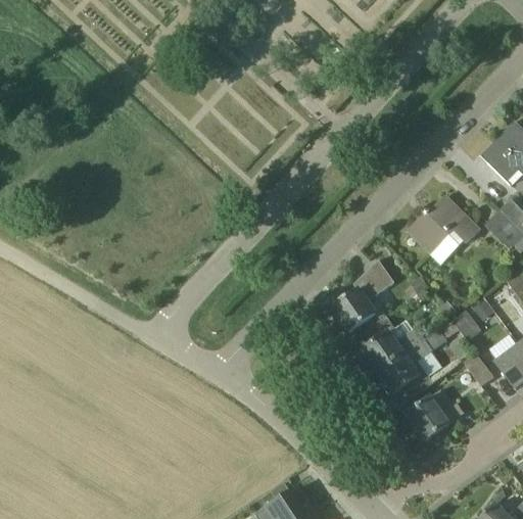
[(522,127),(515,120),(480,154),(507,181),(518,170),(522,174),(522,127)]
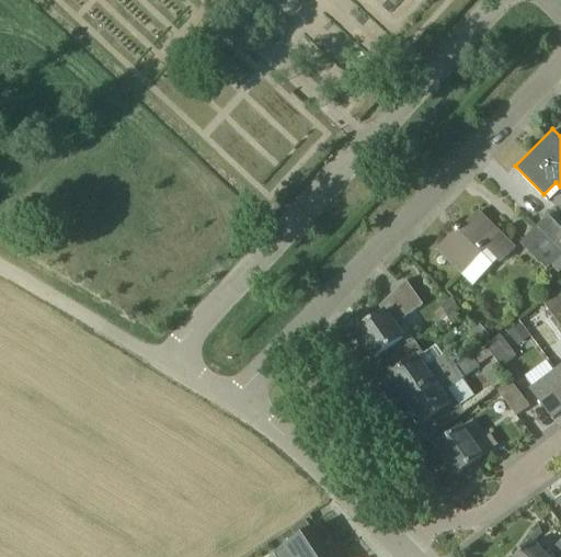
[(516,246),(493,225),(478,209),(461,227),(458,224),(436,246),(473,283),(497,258),(501,262),(516,246)]
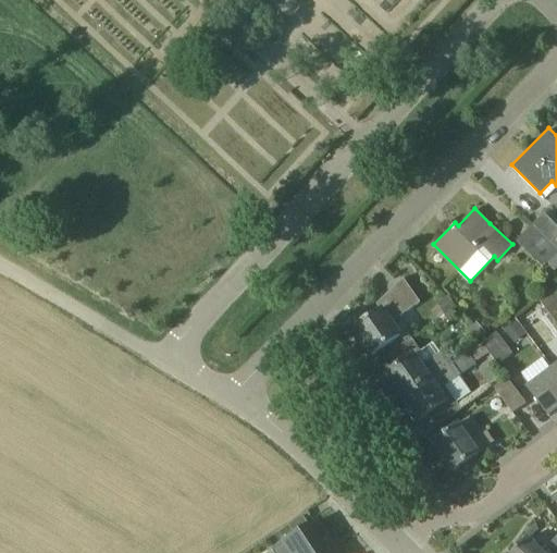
[(532,223),(552,242),(556,235),(556,224),(544,211),(532,223)]
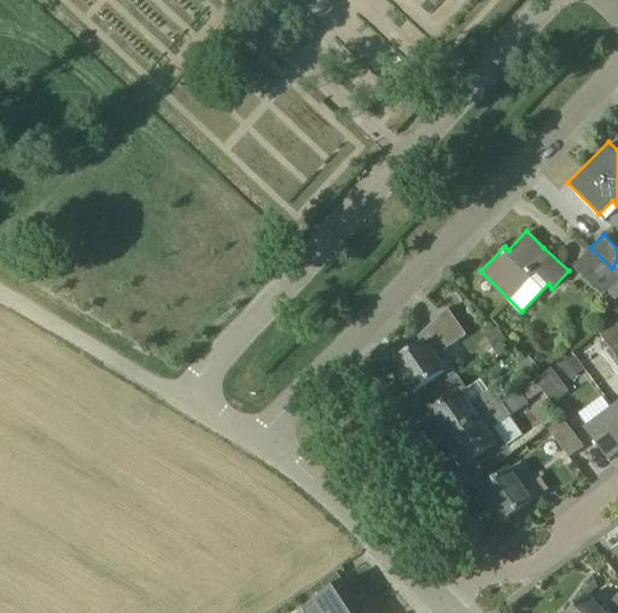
[(617,276),(617,273),(612,268),(590,247),(572,266),(601,293),(606,290),(617,276)]
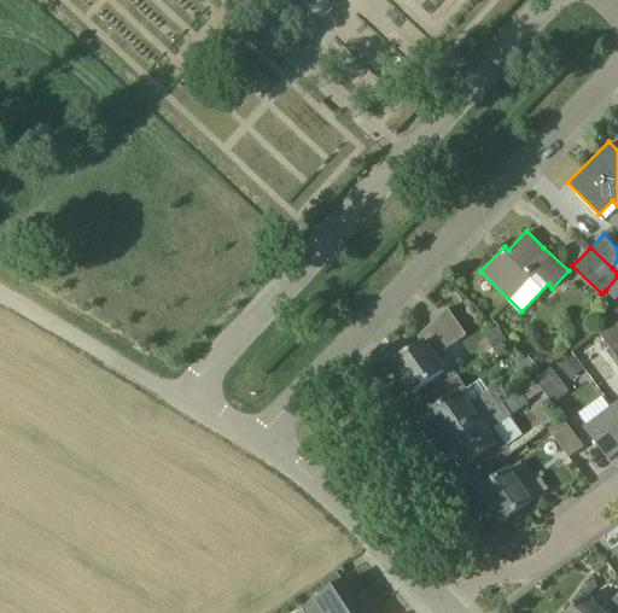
[(614,298),(617,295),(617,276),(606,290),(614,298)]
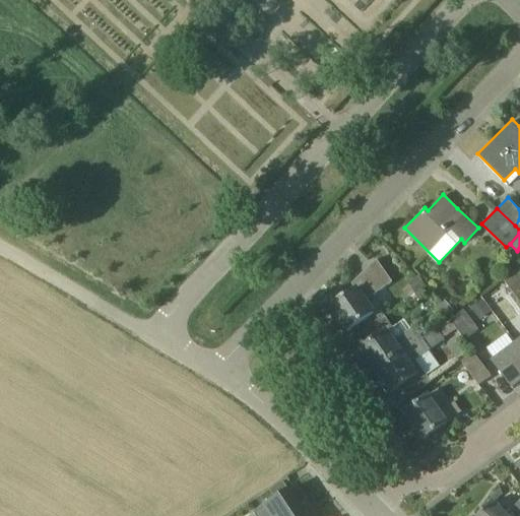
[(347,329),(364,317),(374,310),(366,298),(385,284),(371,263),(351,281),(355,286),(330,304),(347,329)]
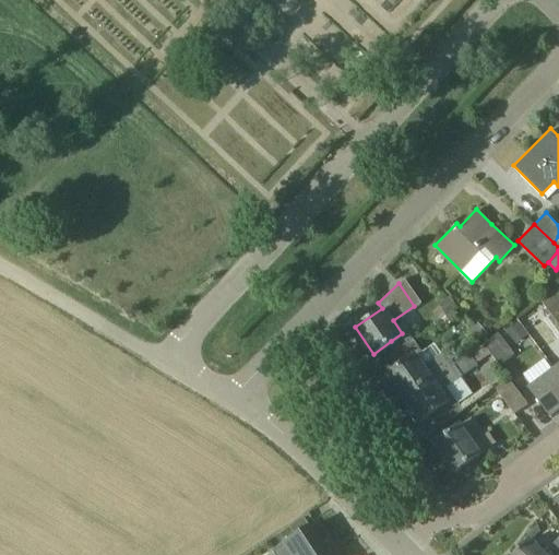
[(558,323),(558,300),(551,292),(542,299),(558,323)]
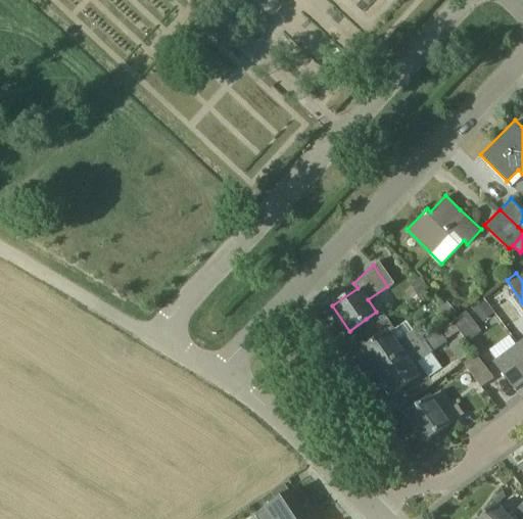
[(410,282),(418,293),(428,286),(420,275),(410,282)]
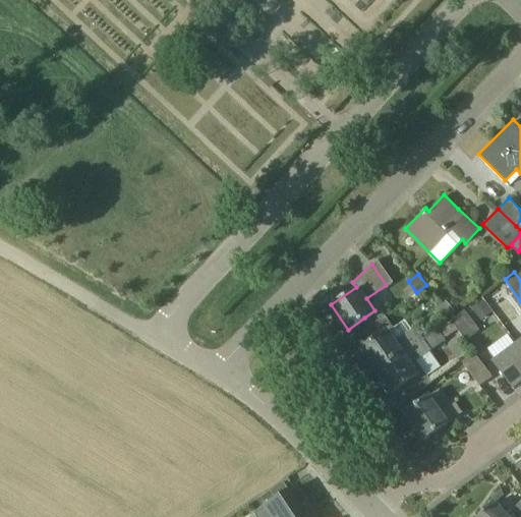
[(415,302),(424,295),(420,290),(411,296),(415,302)]
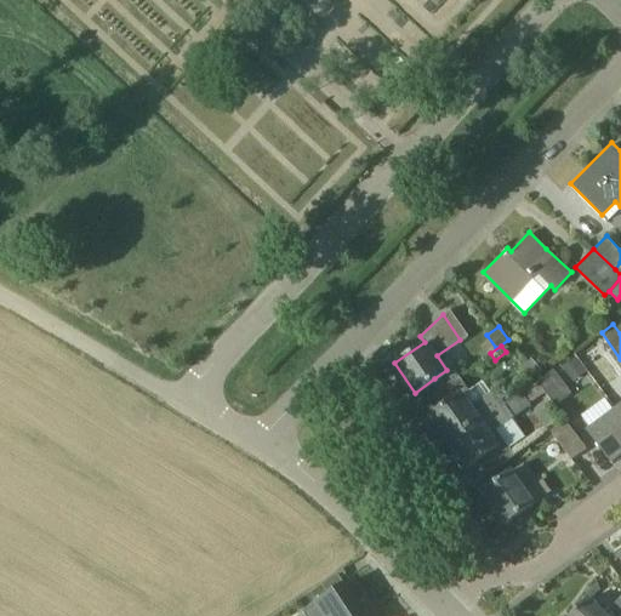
[(541,368),(531,355),(519,365),(529,377),(541,368)]
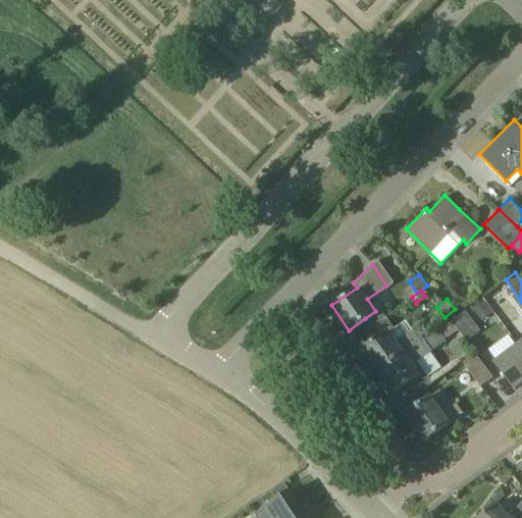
[(478,314),(489,307),(483,299),(473,307),(478,314)]
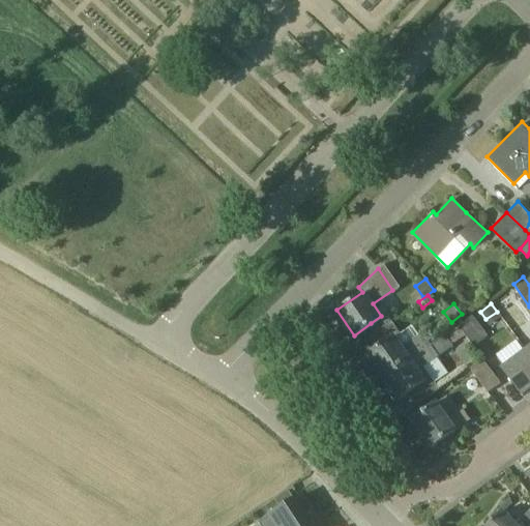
[(459,323),(464,331),(473,345),(487,335),(472,314),(459,323)]
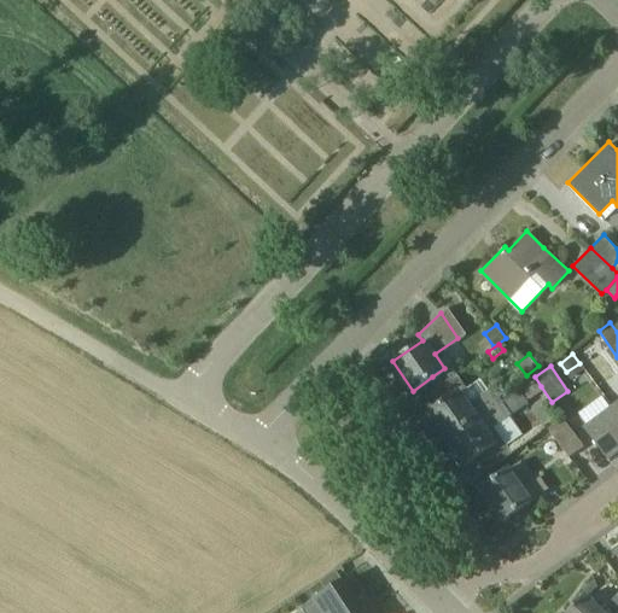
[(437,426),(447,438),(500,400),(493,387),(470,403),(461,390),(466,387),(456,372),(432,389),(442,402),(427,413),(430,414),(426,419),(432,427),(437,426)]
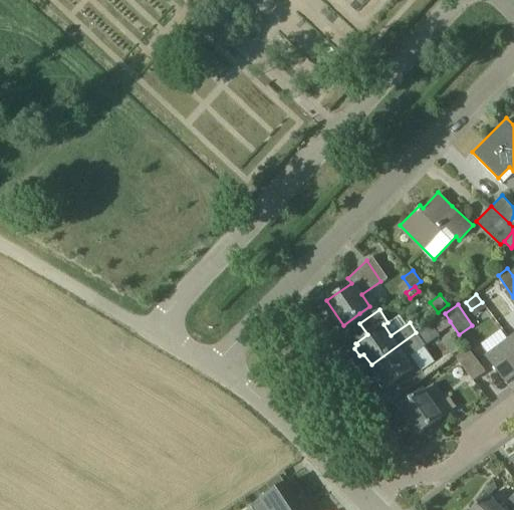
[(436,319),(431,322),(437,331),(441,327),(436,319)]
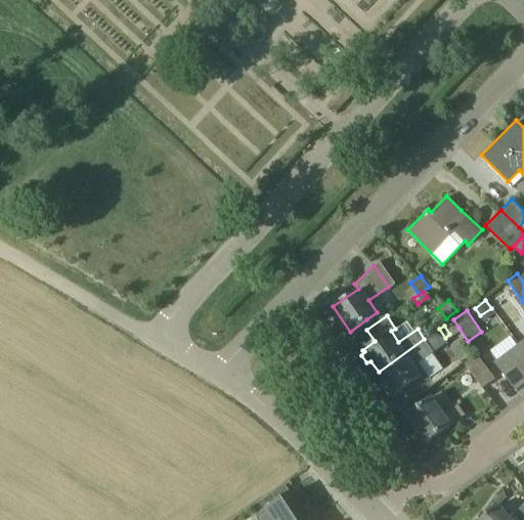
[(447,341),(445,338),(439,329),(424,339),(379,372),(393,392),(402,405),(412,398),(424,390),(434,383),(425,371),(419,360),(425,356),(433,351),(432,351),(447,341)]
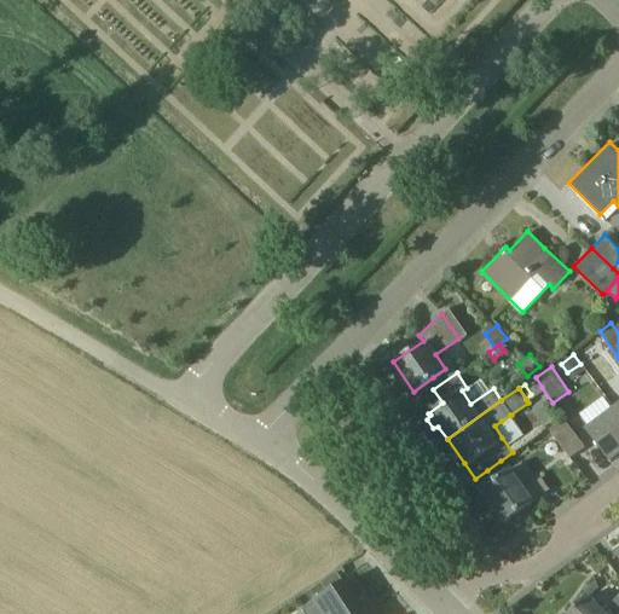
[(611,458),(618,451),(618,412),(614,406),(585,427),(609,459),(611,458)]
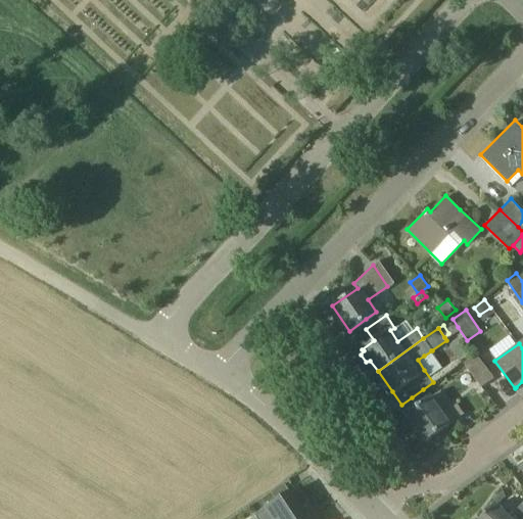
[(493,376),(481,361),(475,352),(463,362),(469,370),(481,386),(493,376)]
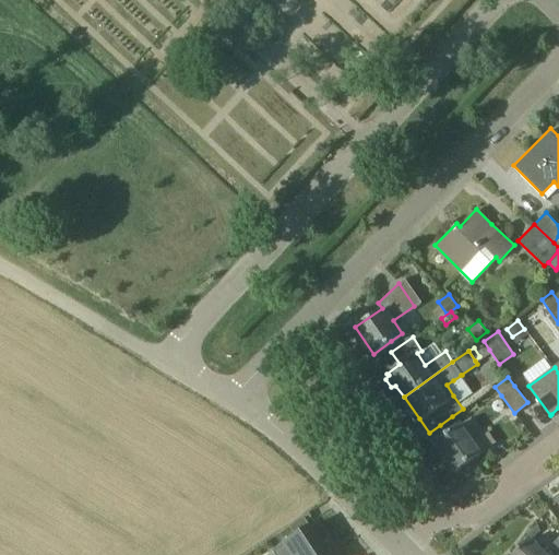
[(488,430),(483,434),(472,416),(461,423),(461,422),(458,424),(445,433),(435,441),(455,470),(480,452),(496,440),(488,430)]
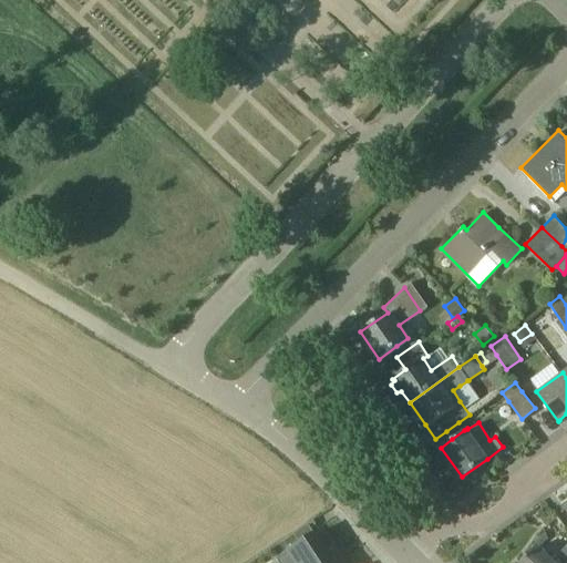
[(298,539),(313,530),(308,522),(294,531),(298,539)]
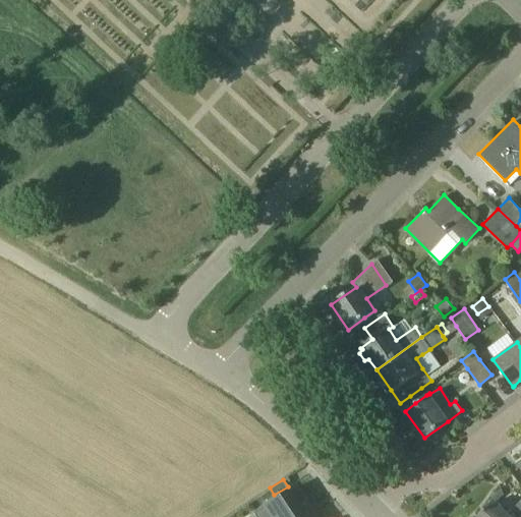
[(311,516),(288,490),(261,509),(267,516),(311,516)]
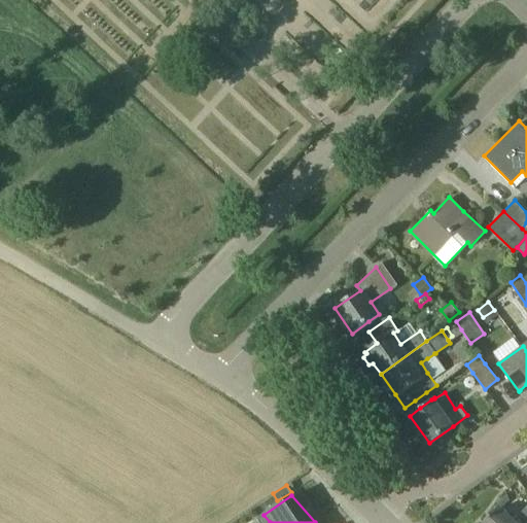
[(526,522),(526,504),(513,519),(499,506),(482,522),(526,522)]
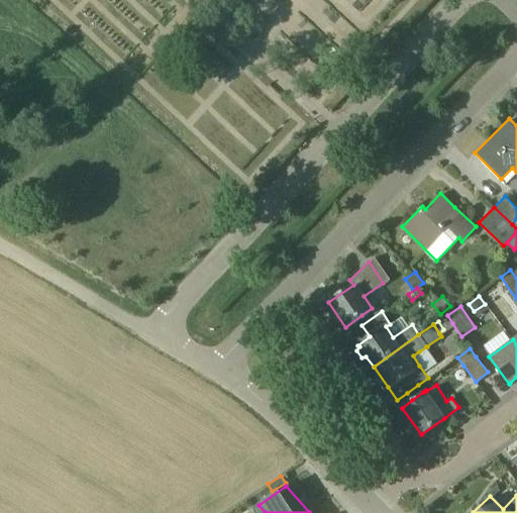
All buildings are outlined.
